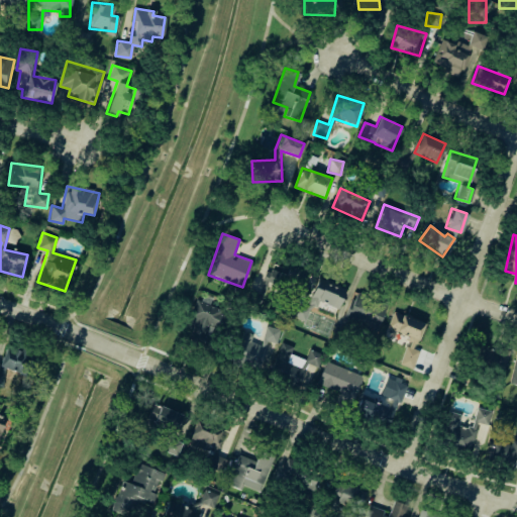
[(304,271),(288,265),(285,275),(267,268),(259,288),(265,290),(268,282),(296,292),(304,271)]
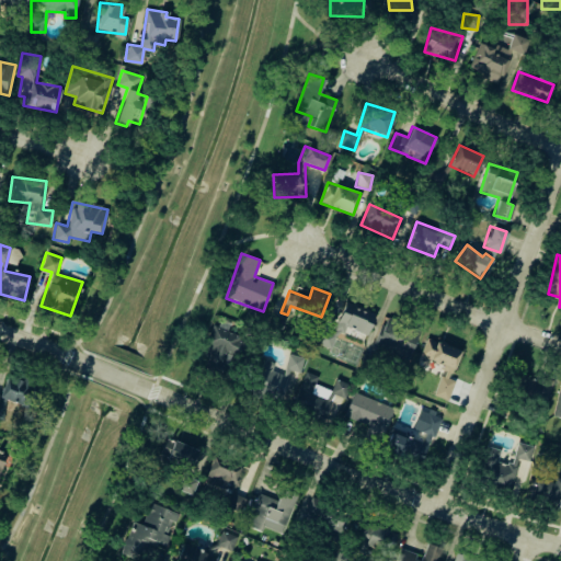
[(366,335),(375,313),(343,301),(333,330),(322,325),(316,343),(332,350),(341,325),(366,335)]
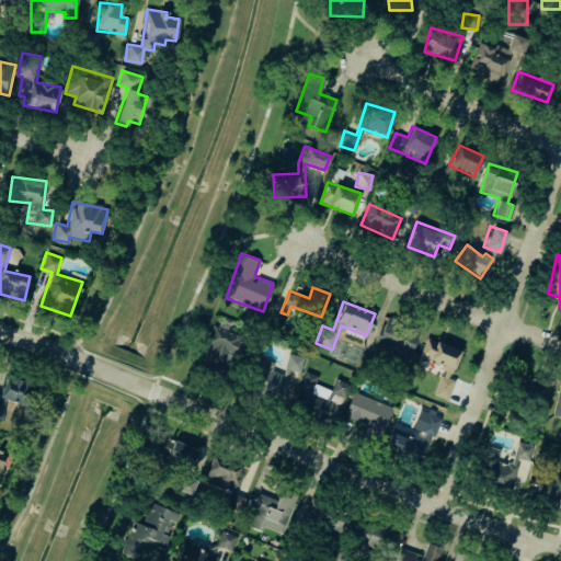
[(420,328),(385,316),(374,347),(409,359),(420,328)]
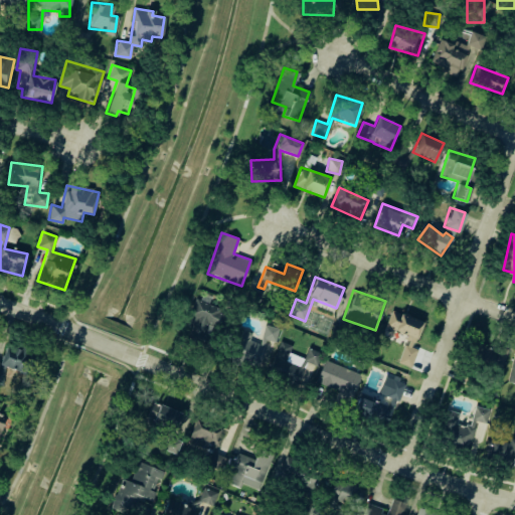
[(184,337),(205,345),(212,325),(218,327),(225,309),(208,304),(210,297),(199,293),(184,337)]
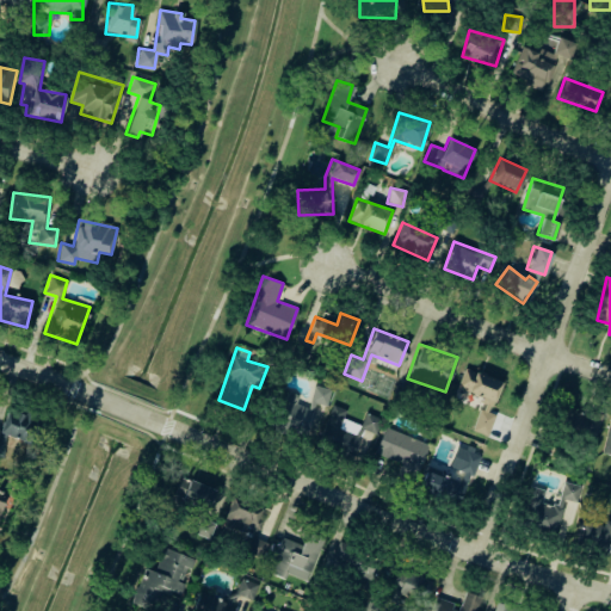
[(488,436),(495,414),(489,412),(500,381),(463,369),(456,390),(483,400),(473,431),(488,436)]
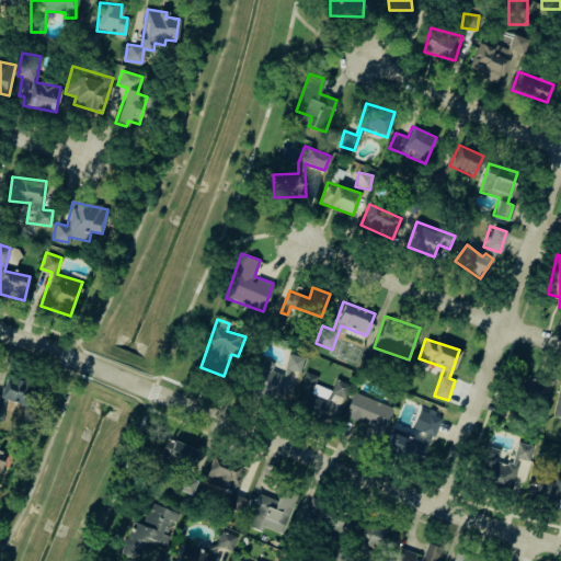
[(344,398),(350,384),(335,378),(331,390),(315,384),(317,376),(304,370),(292,404),(325,418),(334,395),(344,398)]
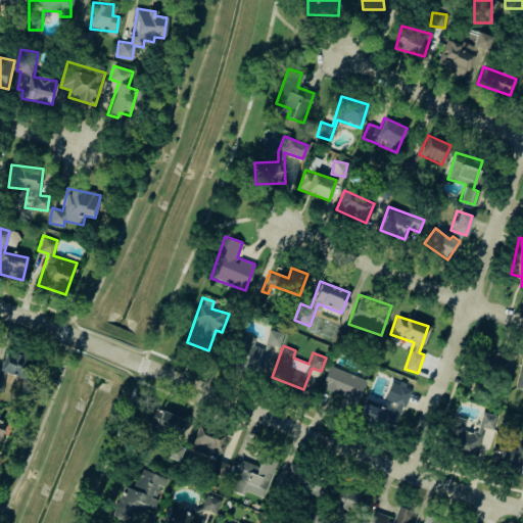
[(478,364),(506,378),(514,362),(486,347),(478,364)]
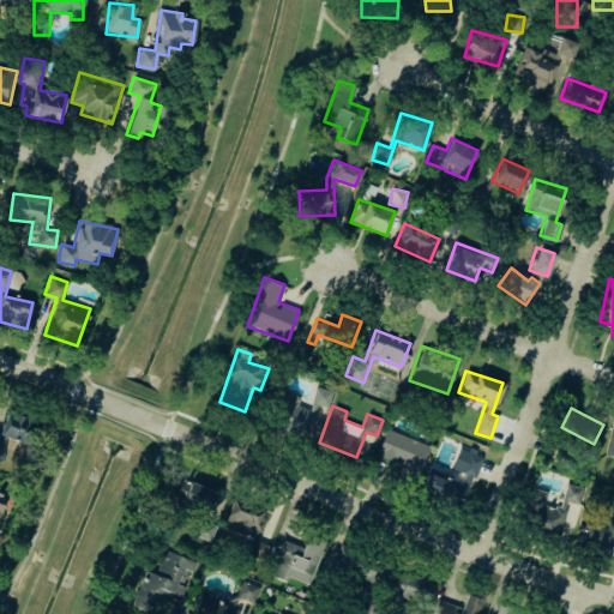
[(0,437),(36,446),(43,420),(5,411),(0,431),(0,437)]
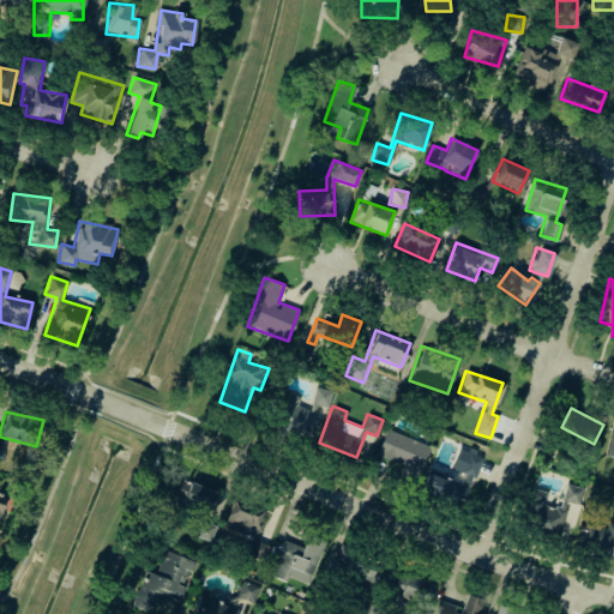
[(429,445),(385,428),(375,456),(403,467),(397,480),(414,486),(429,445)]
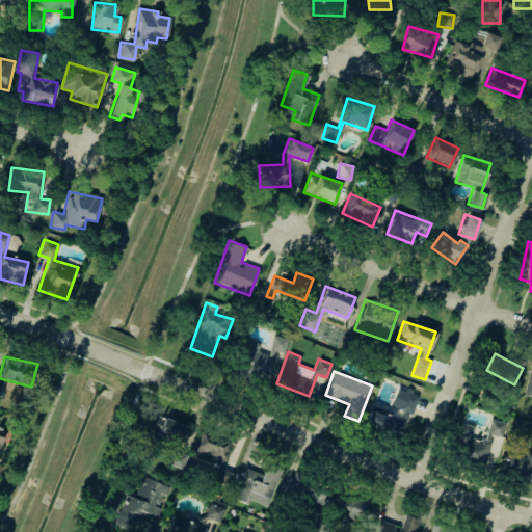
[(365,426),(403,437),(417,395),(404,391),(396,417),(383,414),(387,406),(373,402),(365,426)]
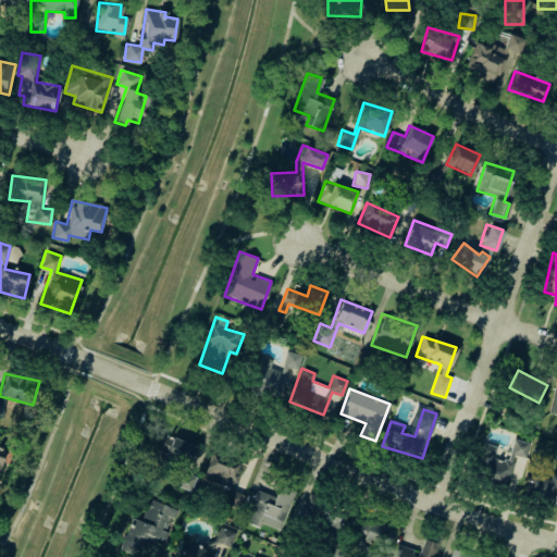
[(196,446),(172,437),(164,457),(189,466),(196,446)]
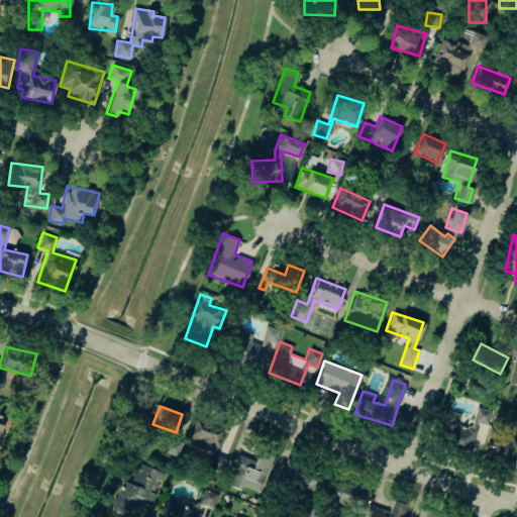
[(446,411),(441,436),(449,438),(448,447),(472,452),(478,422),(488,424),(491,410),(476,407),(472,428),(458,425),(460,414),(446,411)]
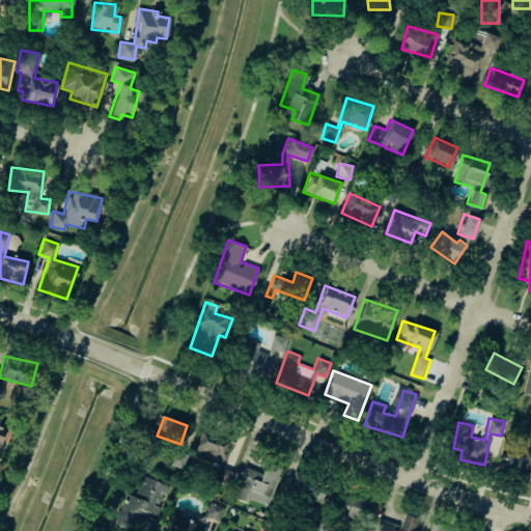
[(212,469),(217,457),(225,462),(232,445),(201,432),(190,460),(212,469)]
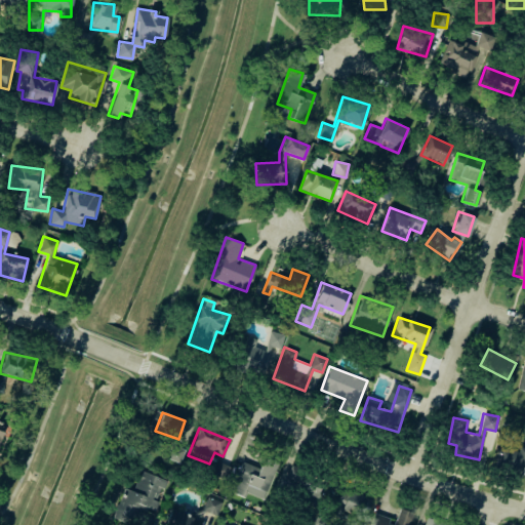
[(165,457),(178,462),(185,449),(171,444),(165,457)]
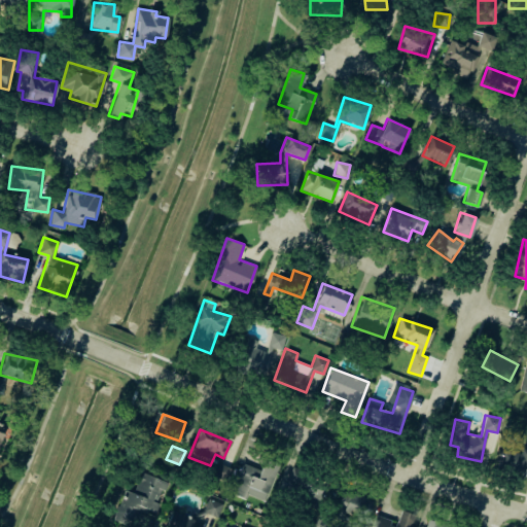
[(522,477),(526,457),(526,449),(519,448),(518,454),(501,450),(496,470),(522,477)]
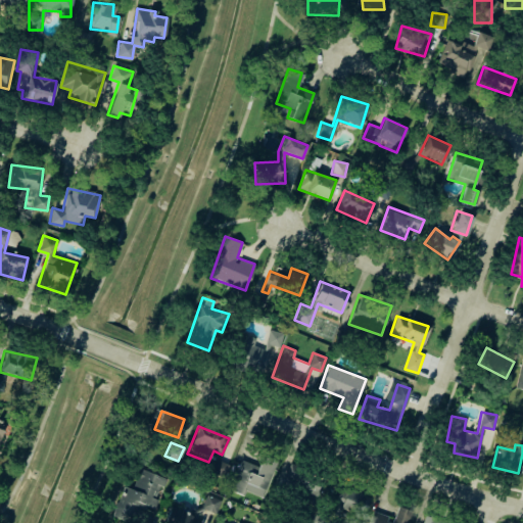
[(263,496),(276,460),(263,455),(258,466),(240,460),(229,489),(243,494),(245,490),(263,496)]
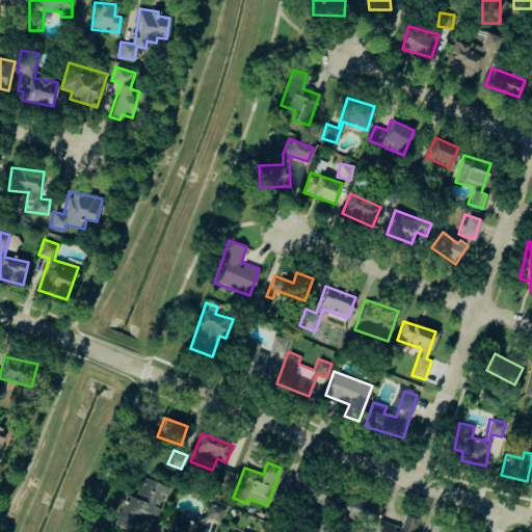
[(168,486),(141,476),(133,498),(125,494),(113,523),(138,531),(144,516),(155,520),(168,486)]
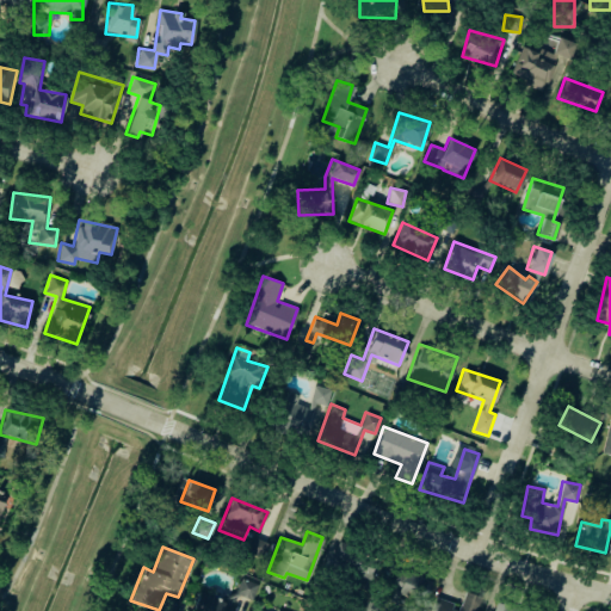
[(337,553),(331,576),(370,585),(375,561),(337,553)]
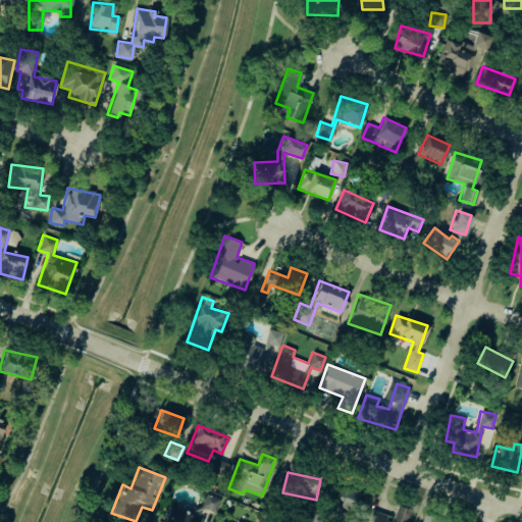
[(367,493),(336,486),(331,507),(363,514),(367,493)]
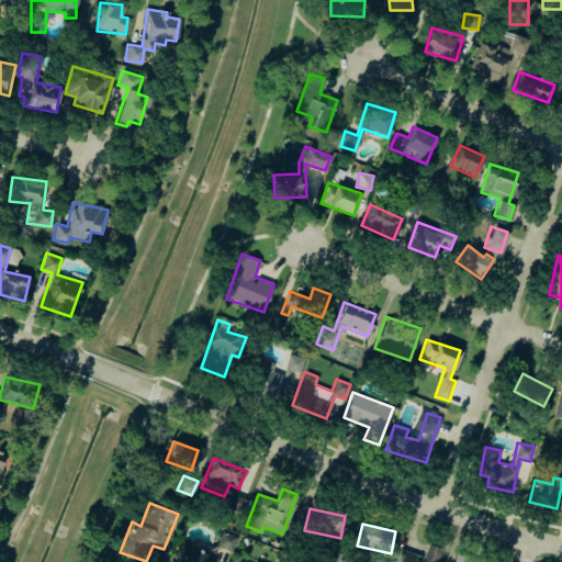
[(236,537),(221,531),(214,549),(186,538),(176,561),(211,561),(217,546),(232,551),(236,537)]
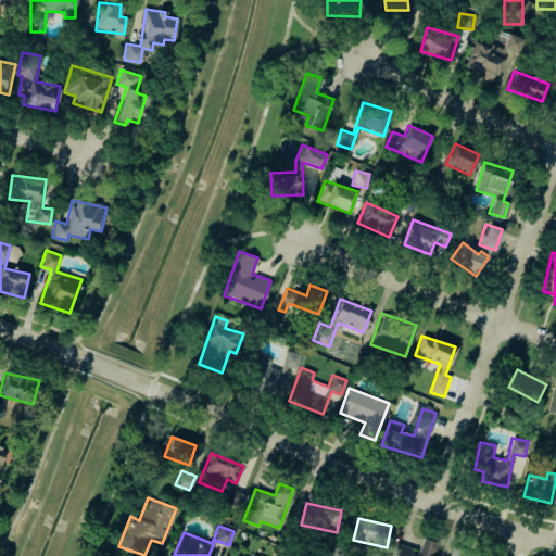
[(432,555),(438,542),(420,536),(417,550),(394,542),(390,555),(432,555)]
